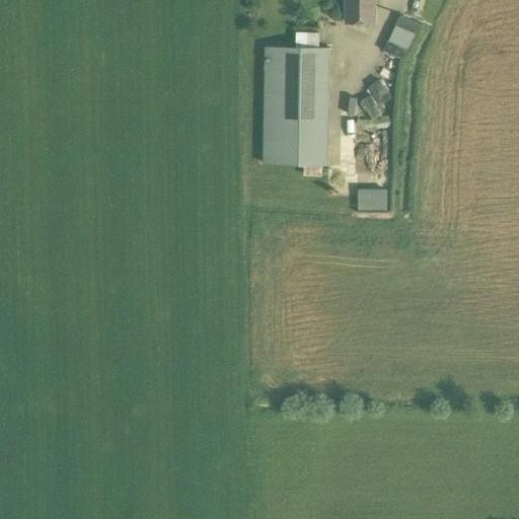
[(345,0),(346,24),(374,23),(373,0),(345,0)]
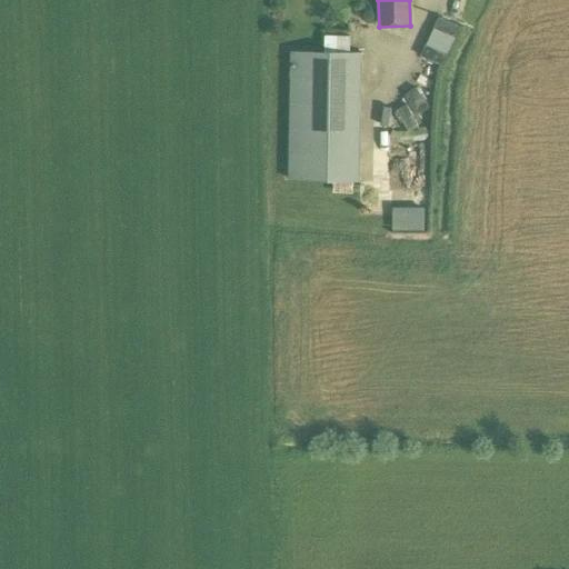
[(438,18),(433,29),(456,38),(460,27),(438,18)]
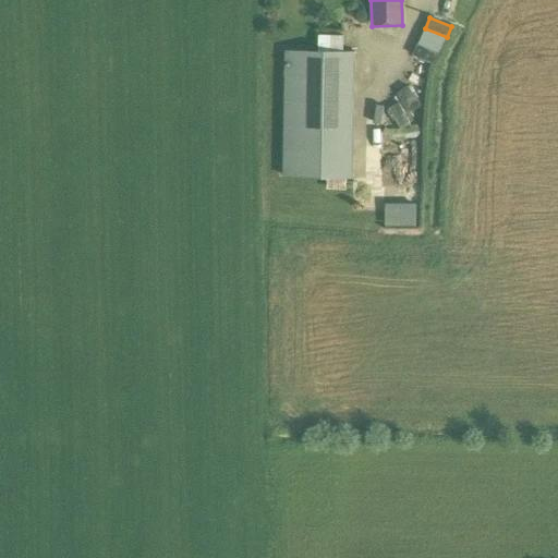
[(417,44),(412,55),(433,64),(438,53),(417,44)]
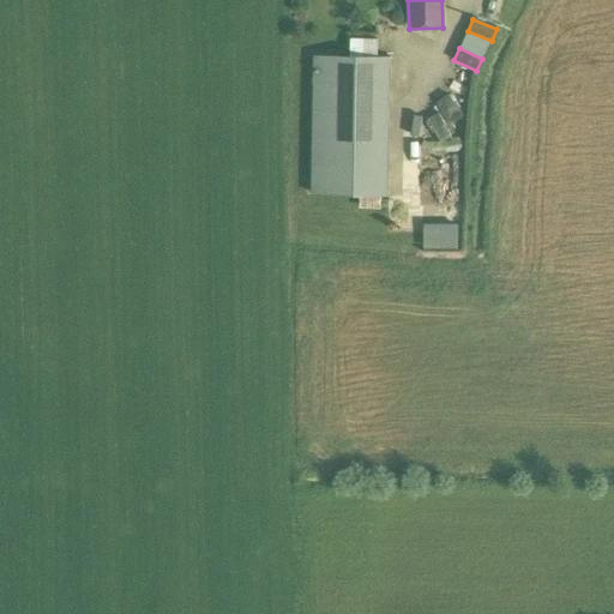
[(396,197),(398,55),(377,55),(350,55),(314,54),(312,196),(396,197)]
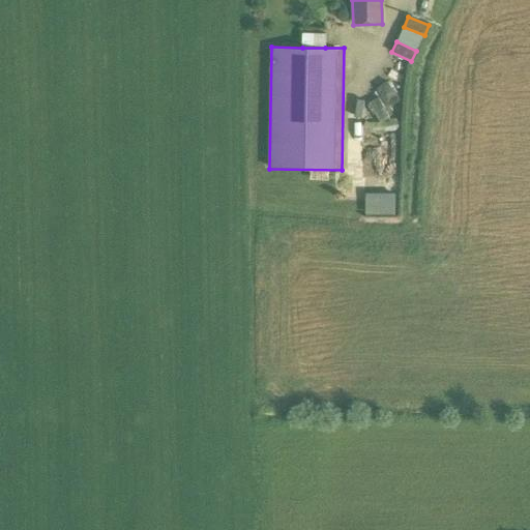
[(387,82),(378,88),(390,107),(400,100),(387,82)]
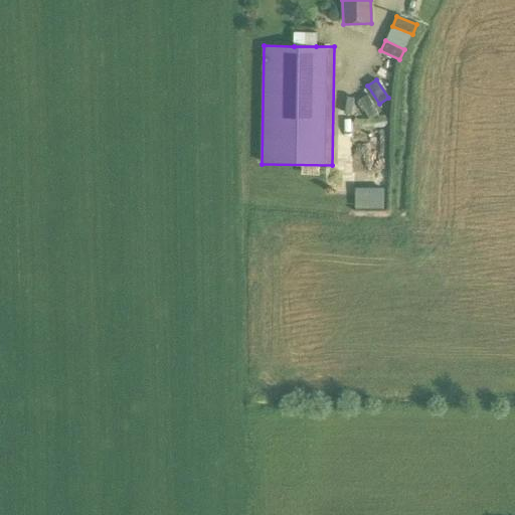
[(367,96),(359,101),(370,120),(378,115),(367,96)]
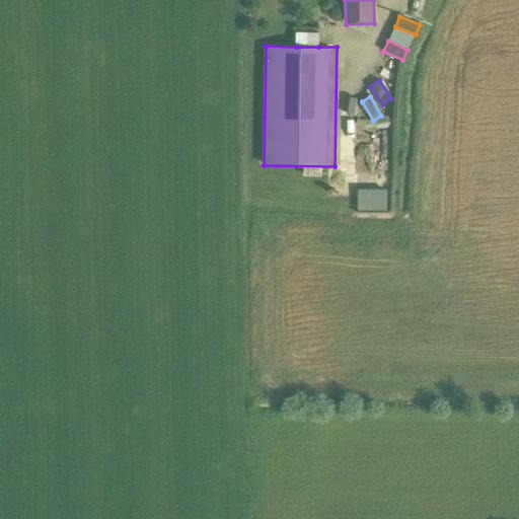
[(359,186),(359,206),(387,206),(388,186),(359,186)]
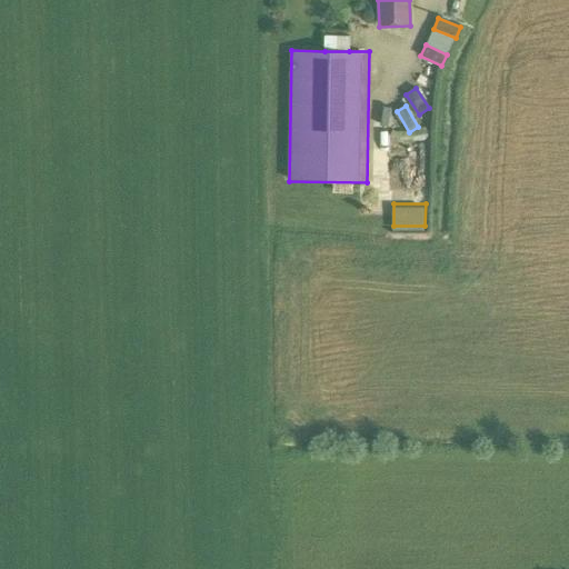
All buildings are outlined.
